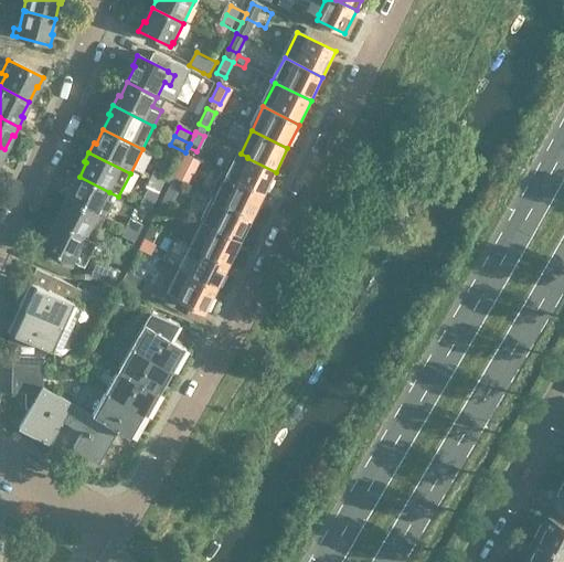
[(247,158),(240,154),(227,178),(235,181),(264,195),(276,172),(247,158)]
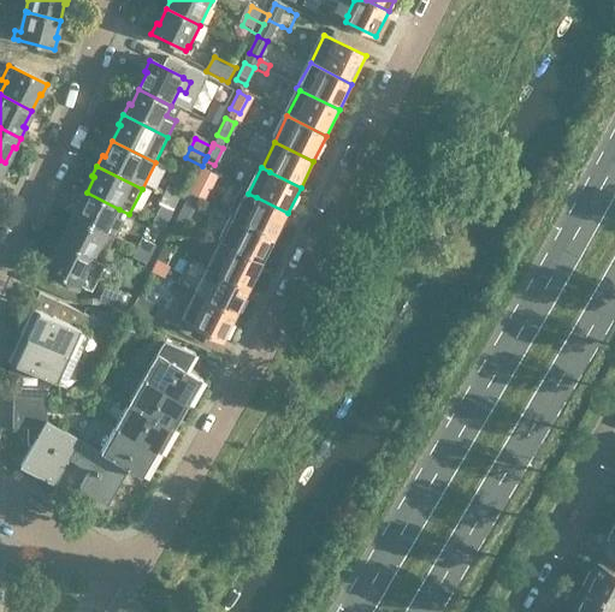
[(216,177),(200,170),(187,196),(202,203),(216,177)]
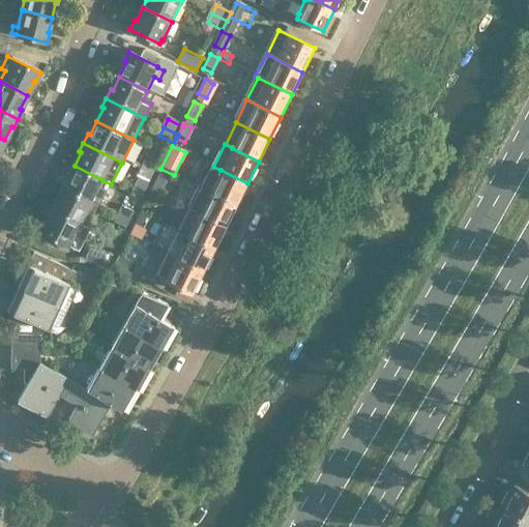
[(155,179),(159,171),(145,164),(142,172),(155,179)]
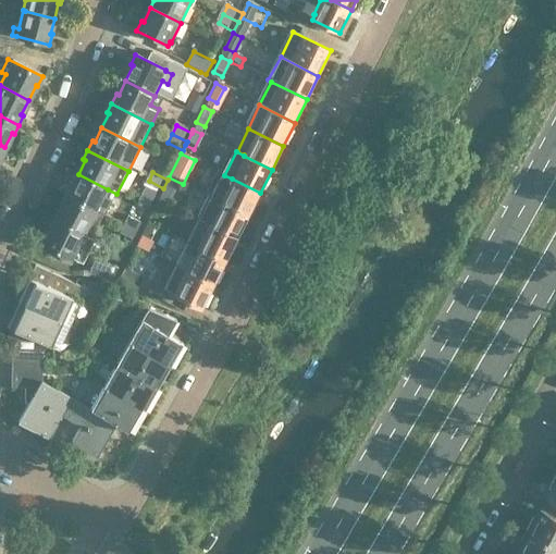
[(69,187),(64,198),(100,217),(104,209),(99,207),(108,189),(78,174),(71,188),(69,187)]
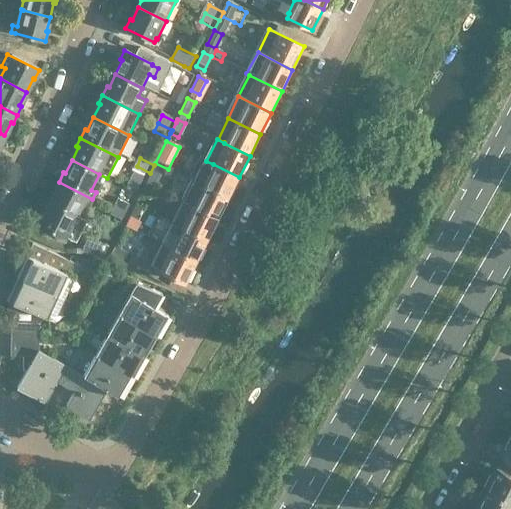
[(213,164),(202,186),(228,198),(239,177),(213,164)]
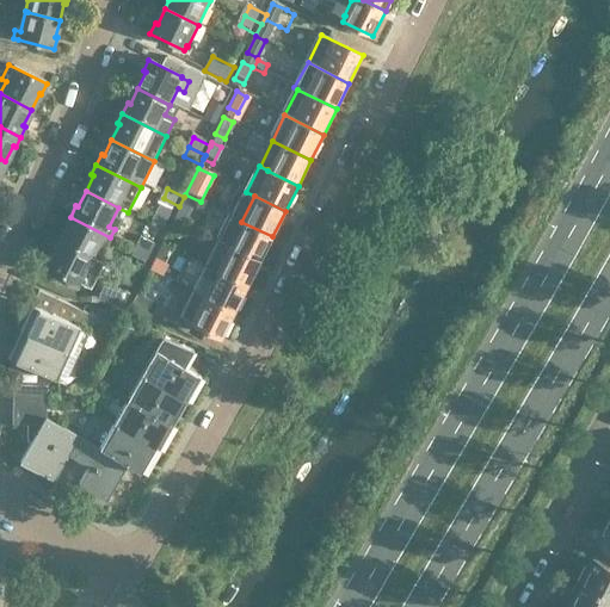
[(174,216),(179,206),(162,198),(158,208),(174,216)]
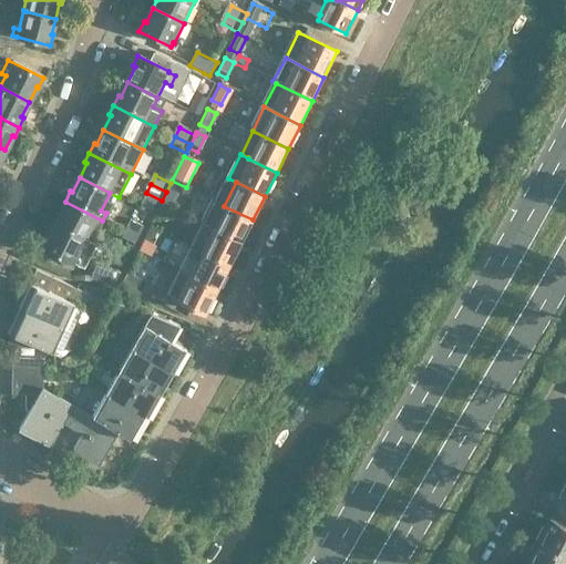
[(185,188),(175,184),(167,200),(176,204),(185,188)]
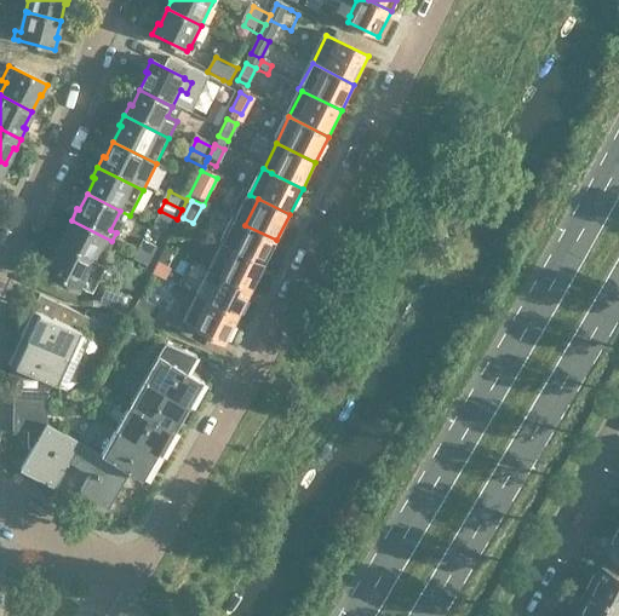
[(68,230),(61,247),(102,268),(114,242),(112,241),(72,220),(67,229),(68,230)]
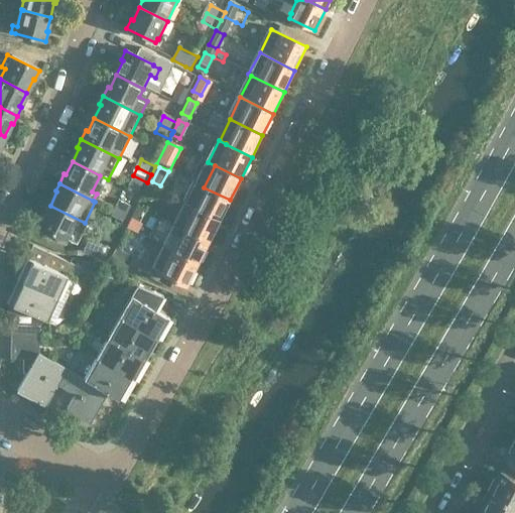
[(194,209),(192,210),(219,222),(230,200),(204,187),(197,183),(185,205),(194,209)]
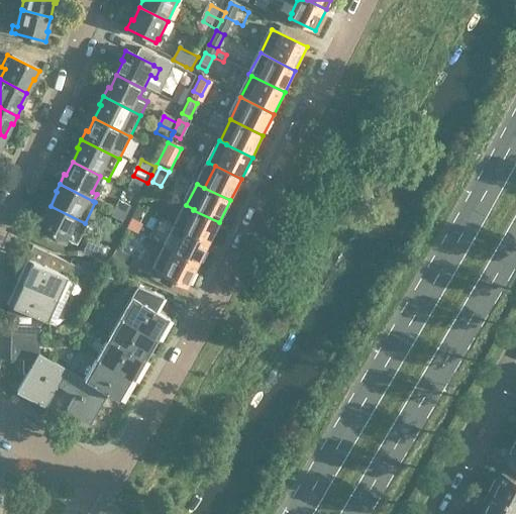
[(133,211),(119,204),(116,212),(129,219),(133,211)]
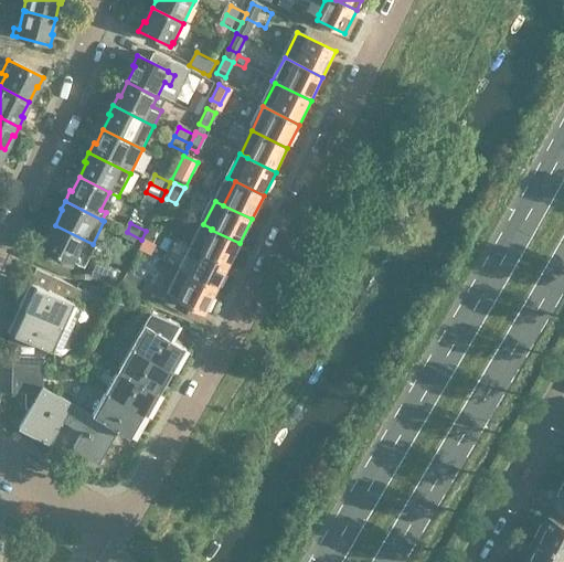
[(200,251),(200,253),(227,267),(240,243),(211,230),(212,229),(203,224),(192,246),(200,251)]
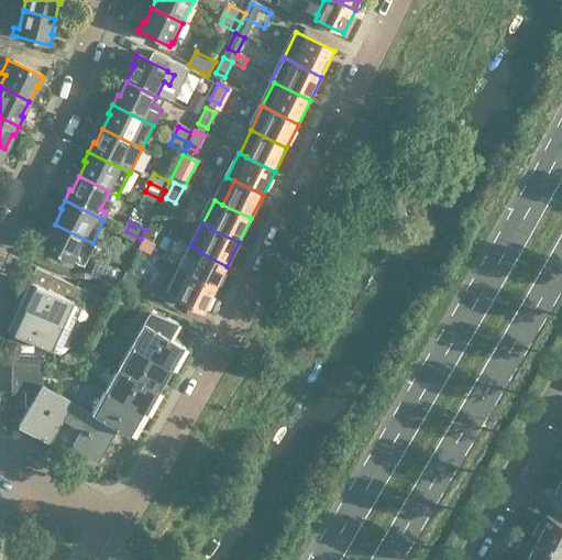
[(92,243),(55,224),(47,238),(46,237),(41,246),(72,263),(80,266),(92,243)]
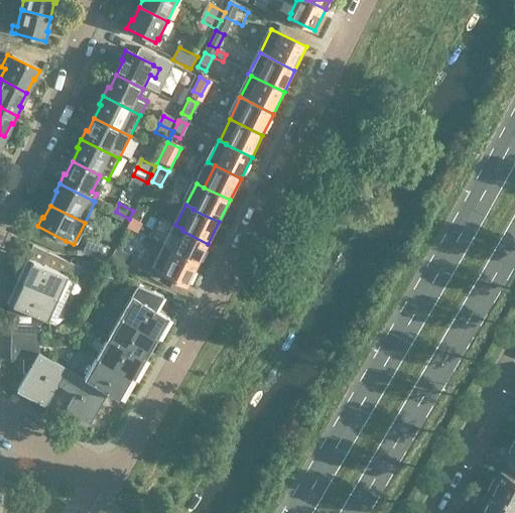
[(129,219),(116,212),(112,220),(125,227),(129,219)]
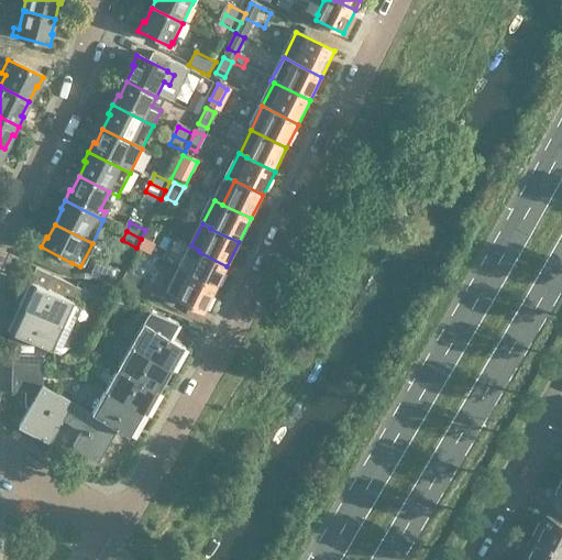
[(161,237),(151,232),(146,241),(156,245),(161,237)]
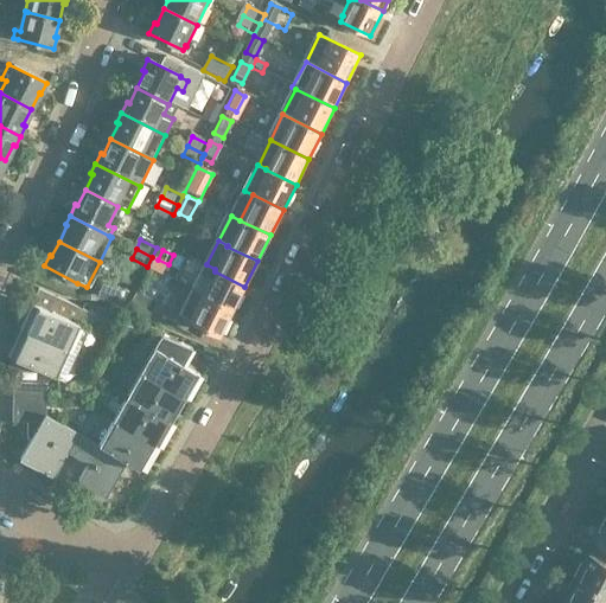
[(191,292),(202,297),(231,312),(244,287),(215,271),(204,267),(191,292)]
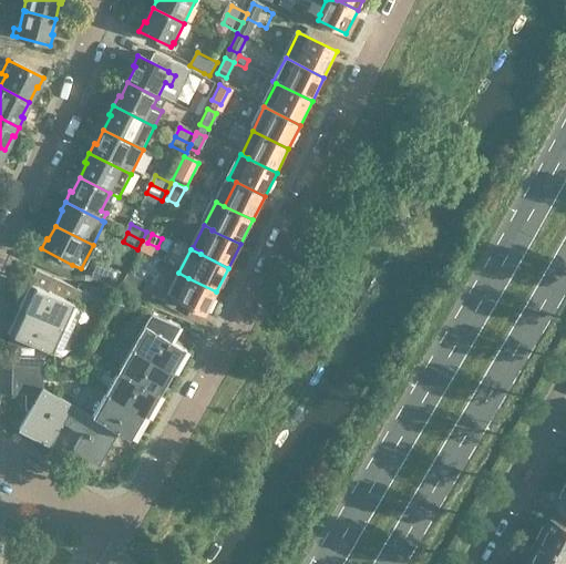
[(96,266),(91,280),(98,284),(115,289),(121,275),(103,268),(96,266)]
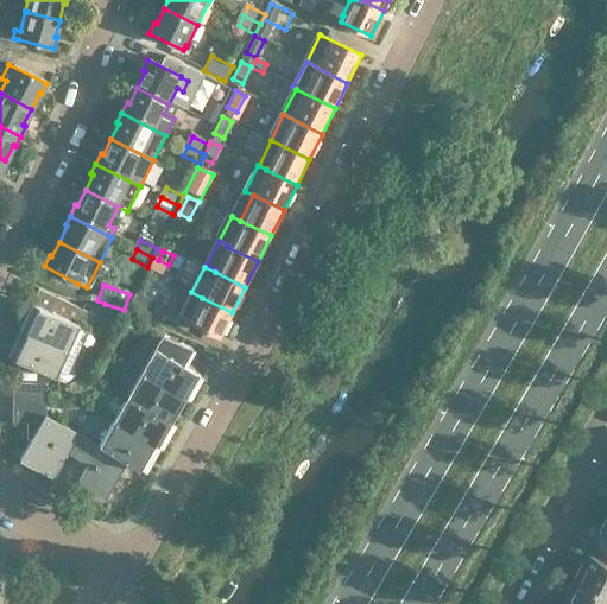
[(33,305),(21,331),(75,356),(87,330),(89,332),(95,318),(39,291),(33,305)]
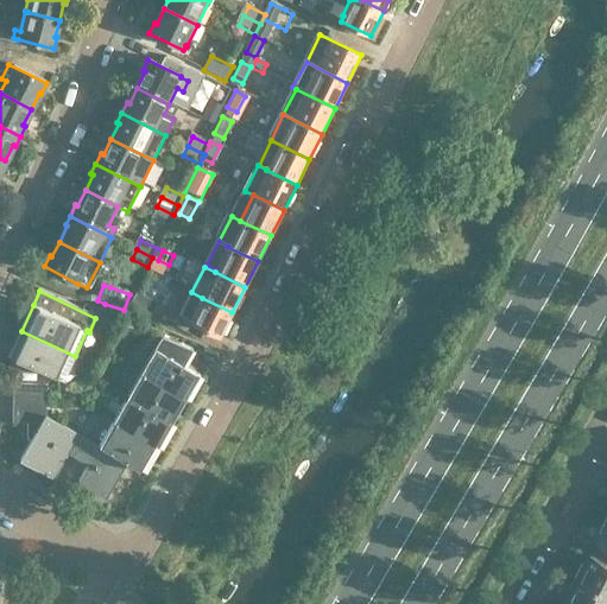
[(191,292),(179,318),(220,338),(232,312),(202,298),(191,292)]
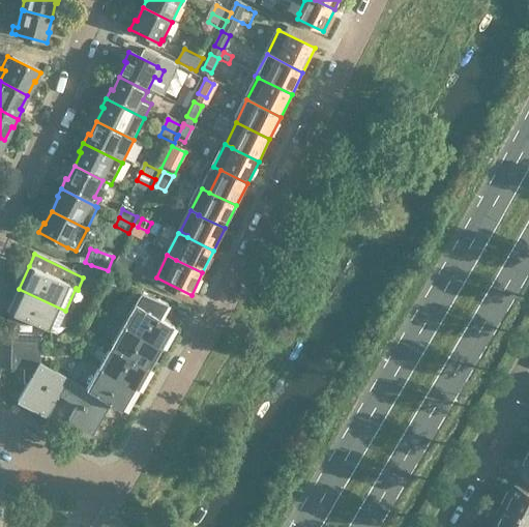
[(114,269),(126,276),(131,280),(139,265),(133,262),(120,256),(114,269)]
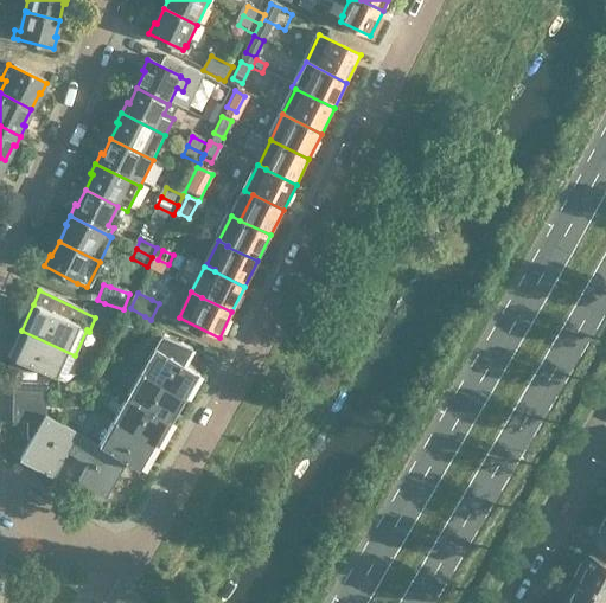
[(14,380),(14,382),(49,386),(49,385),(52,376),(63,380),(75,355),(21,331),(10,357),(23,363),(14,380)]
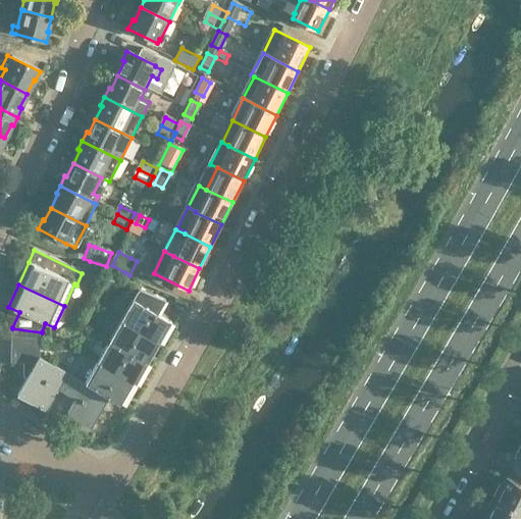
[(133,302),(120,322),(160,345),(172,323),(158,314),(166,301),(132,288),(125,298),(133,302)]
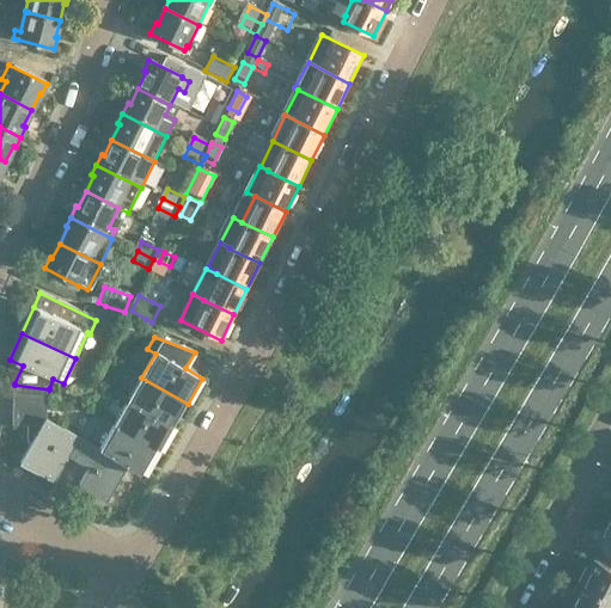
[(141,378),(128,401),(173,428),(188,404),(141,378)]
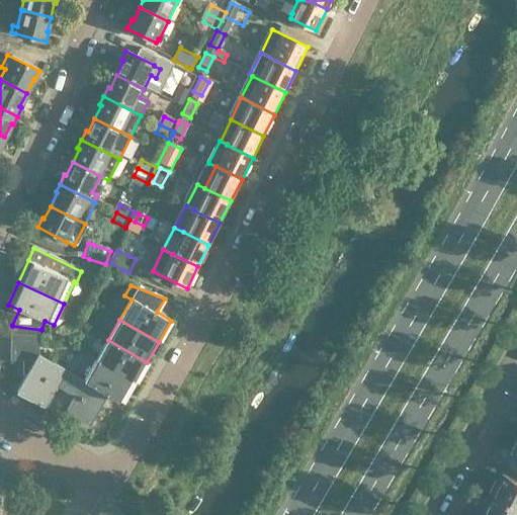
[(12,326),(12,339),(40,339),(41,330),(12,326)]
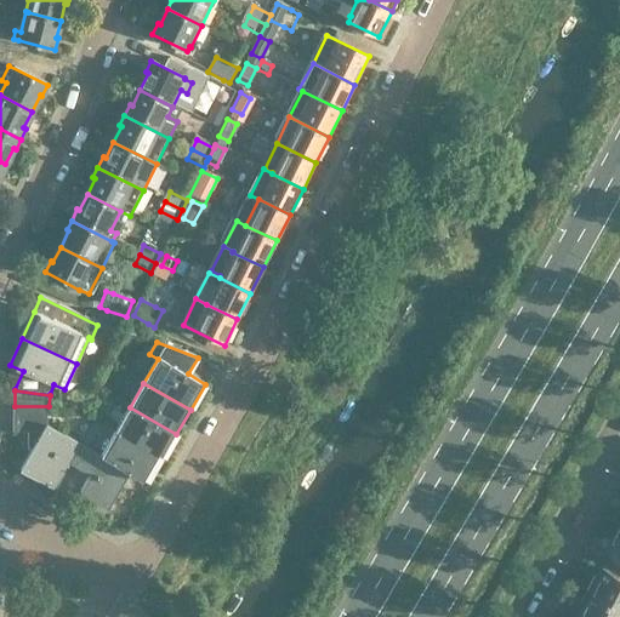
[(15,406),(13,420),(47,420),(49,406),(15,406)]
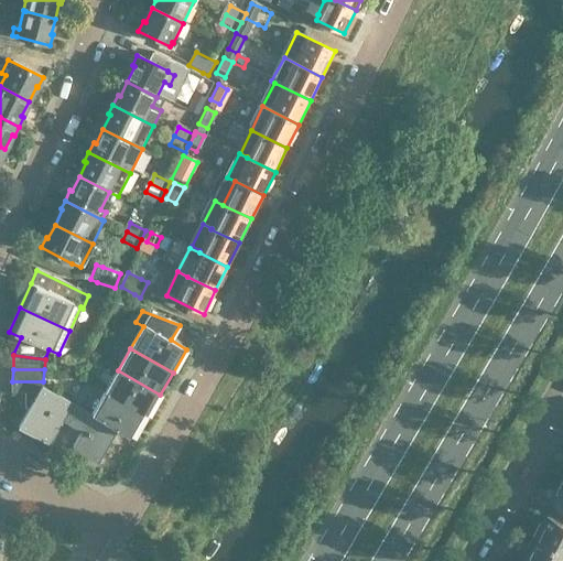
[(118,370),(106,392),(142,413),(148,417),(160,395),(118,370)]
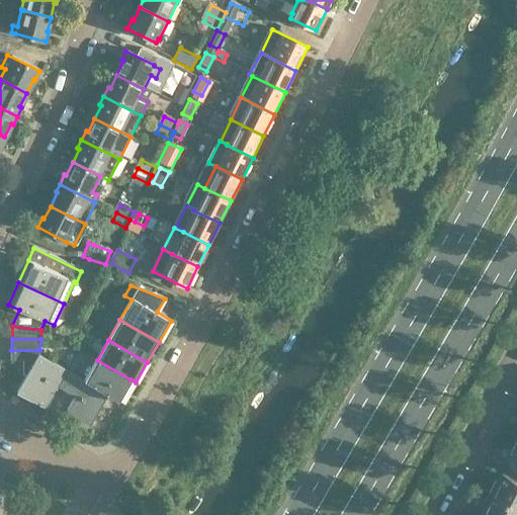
[(39,350),(11,350),(11,362),(35,362),(39,355),(39,350)]
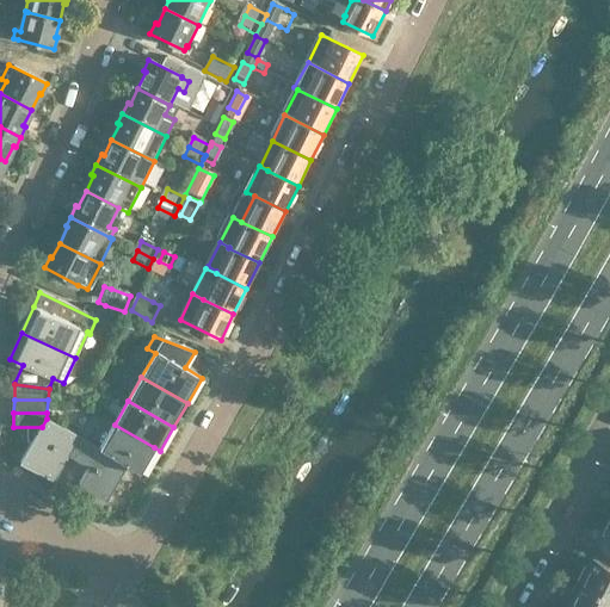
[(47,419),(42,427),(20,465),(55,484),(69,458),(90,470),(79,487),(106,502),(128,465),(100,450),(47,419)]
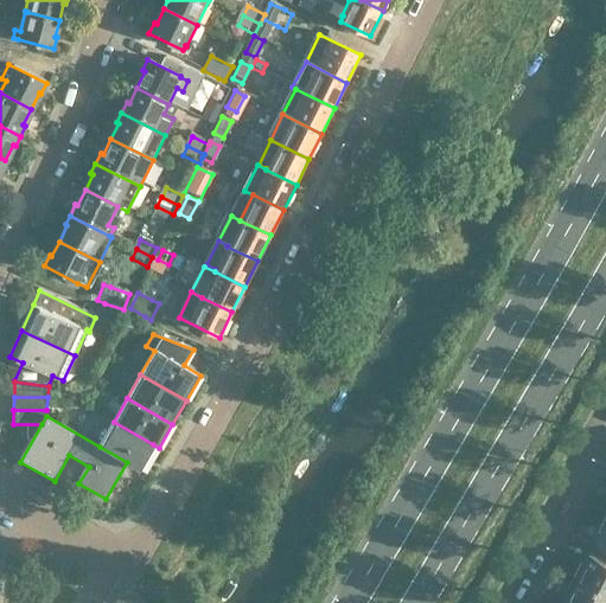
[(100,447),(127,462),(139,469),(153,444),(114,422),(100,447)]
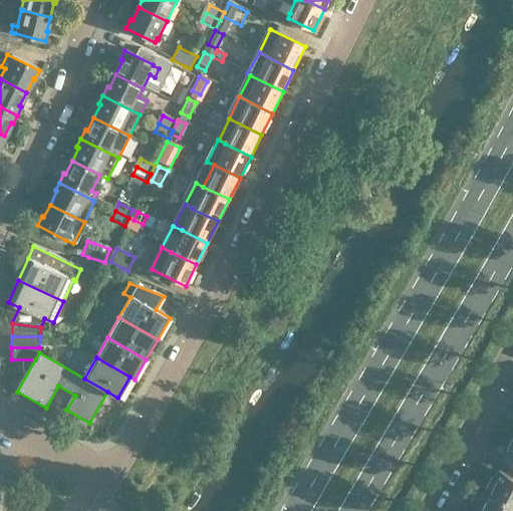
[(495,476),(487,490),(512,503),(512,468),(509,466),(506,472),(503,471),(499,477),(495,476)]
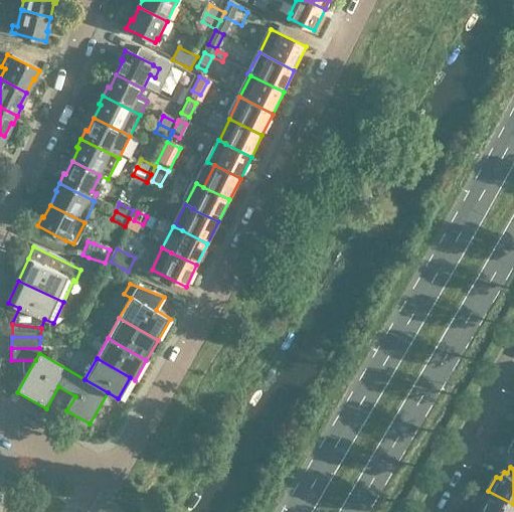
[(485,506),(482,511),(513,511),(513,504),(488,491),(481,504),(485,506)]
